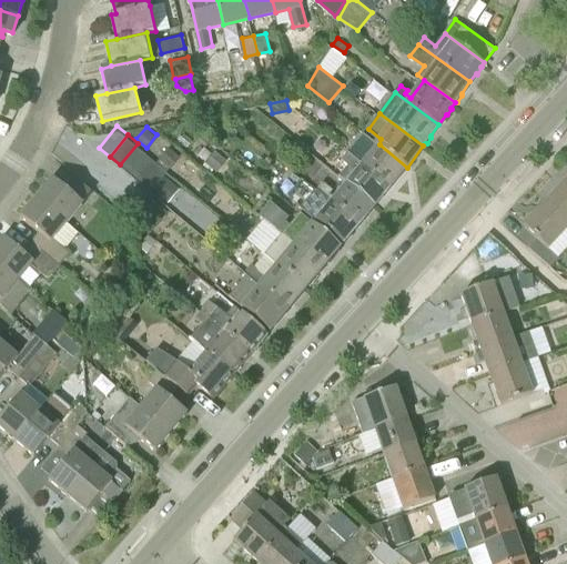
[(130,173),(149,152),(138,143),(120,164),(130,173)]
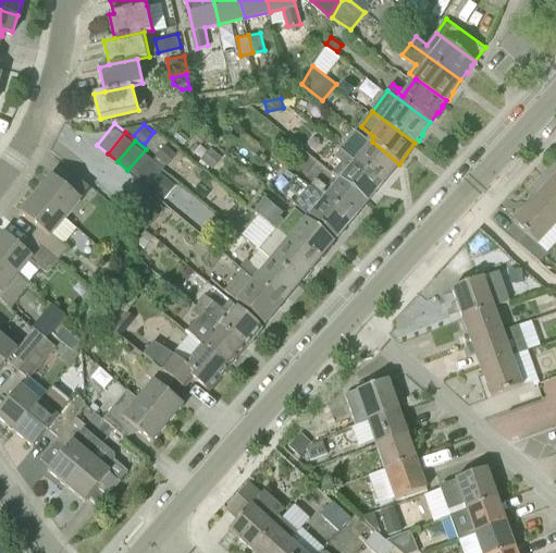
[(399,164),(372,142),(360,157),(356,152),(359,149),(348,140),(342,149),(383,183),(399,164)]
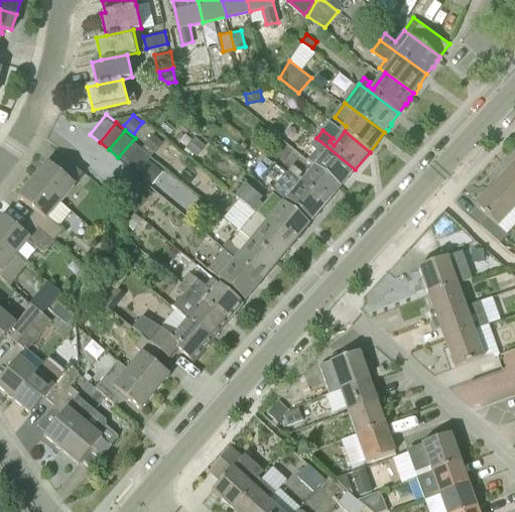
[(162,140),(153,132),(142,144),(152,152),(162,140)]
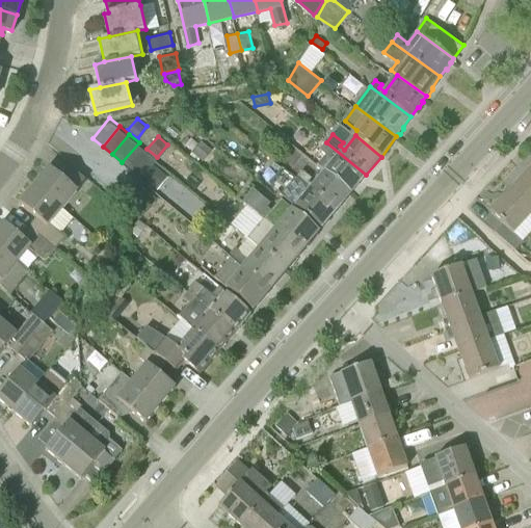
[(197,141),(190,151),(202,159),(211,147),(201,138),(197,141)]
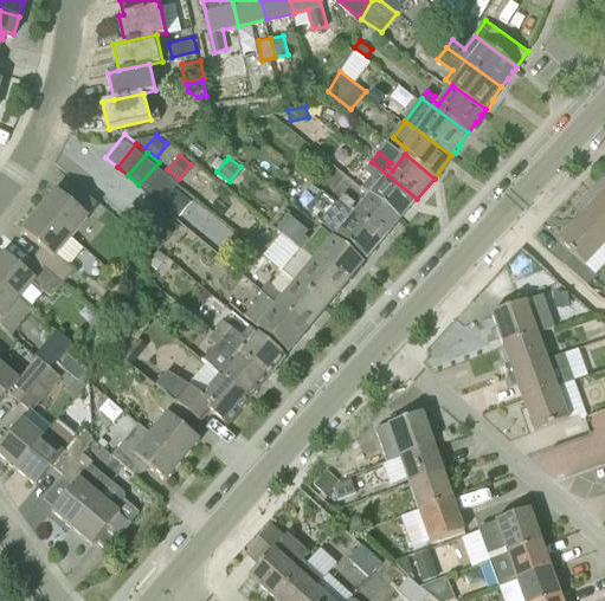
[(149,194),(169,172),(159,162),(139,185),(149,194)]
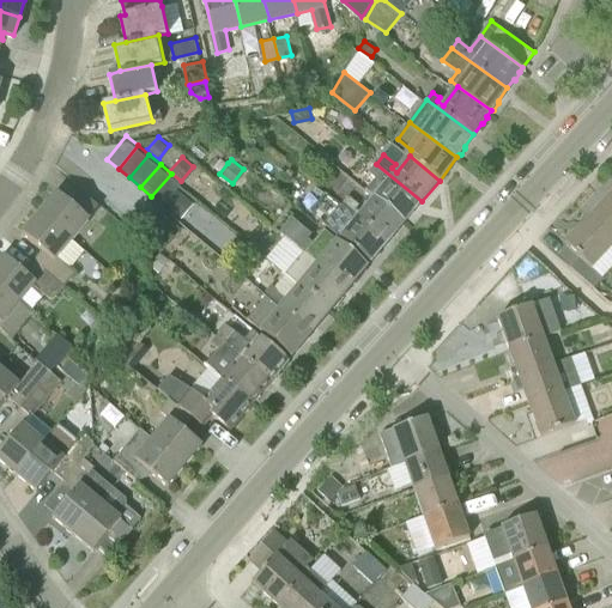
[(422,201),(376,164),(370,171),(375,175),(364,189),(375,198),(405,222),(422,201)]
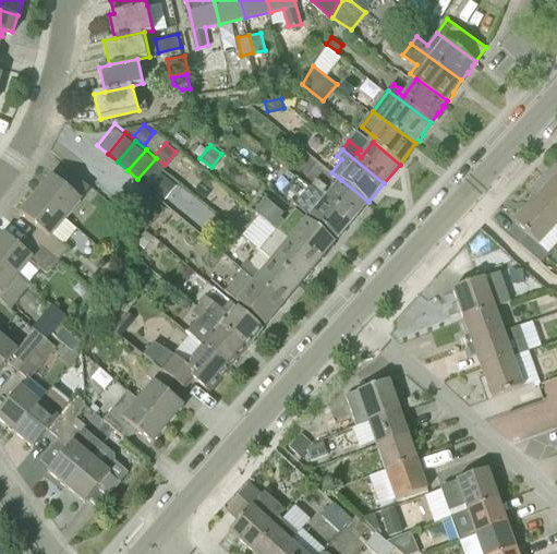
[(156,158),(137,179),(148,188),(166,167),(156,158)]
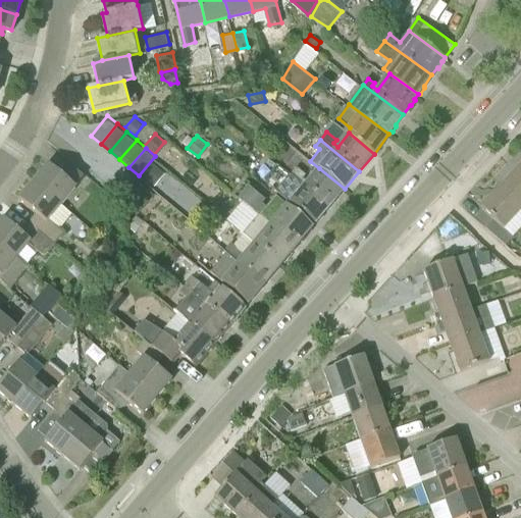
[(277,161),(269,154),(265,159),(273,166),(277,161)]
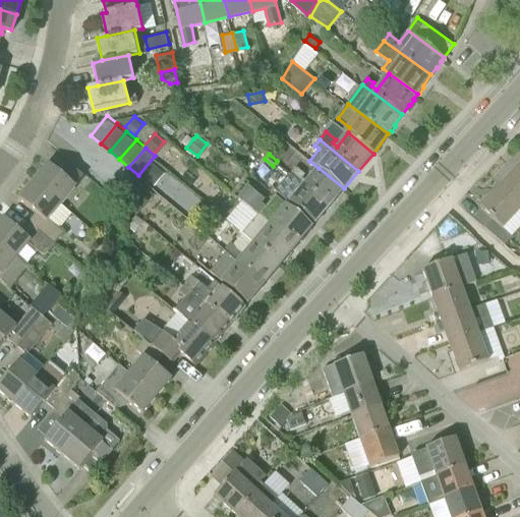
[(143,176),(154,184),(166,169),(156,161),(143,176)]
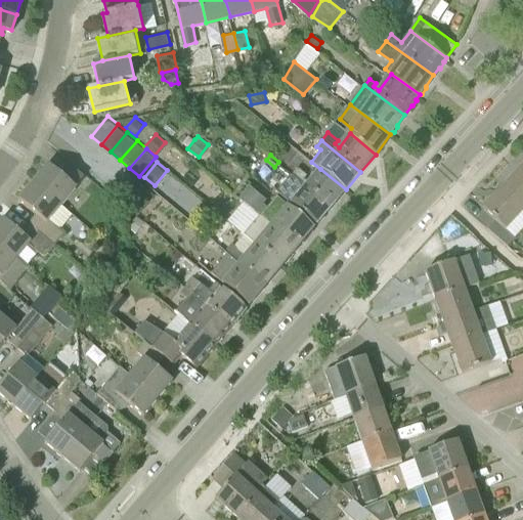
[(49,163),(35,180),(62,204),(77,185),(84,176),(74,167),(66,176),(49,163)]
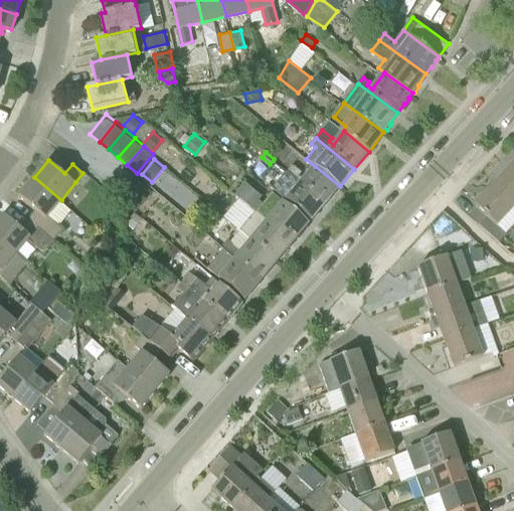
[(340,186),(315,166),(304,179),(299,174),(301,171),(293,163),(287,169),(326,203),(340,186)]
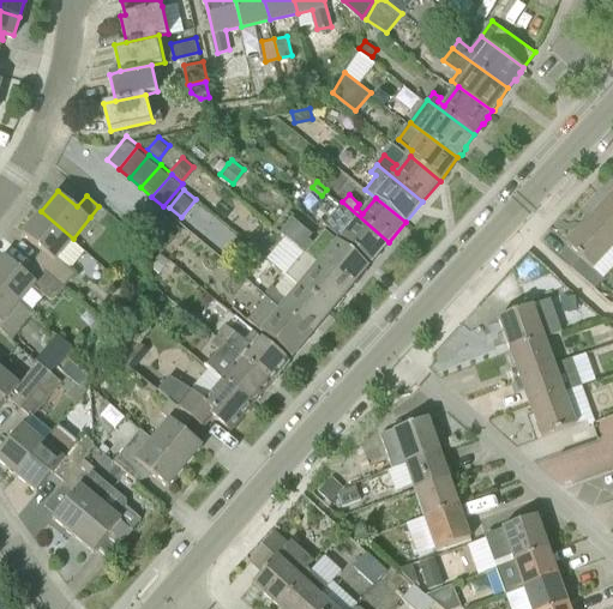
[(612,199),(610,197),(590,217),(612,237),(612,199)]
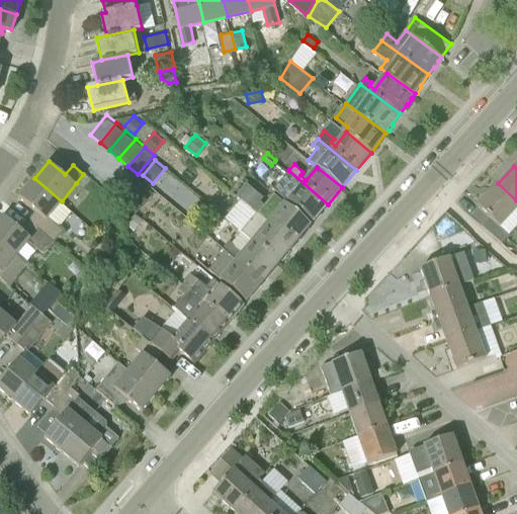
[(328,204),(288,170),(274,187),(277,189),(314,221),(328,204)]
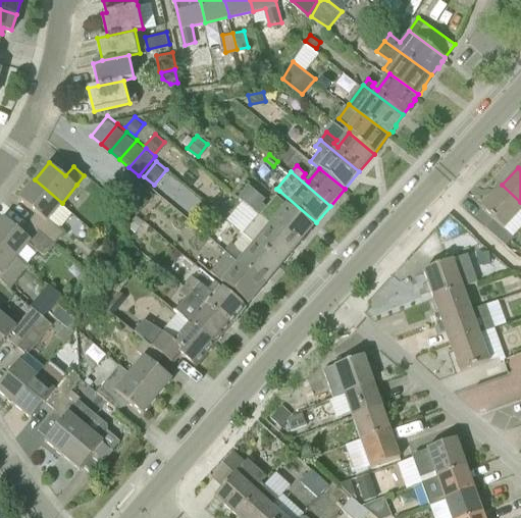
[(127,189),(147,204),(155,195),(136,178),(127,189)]
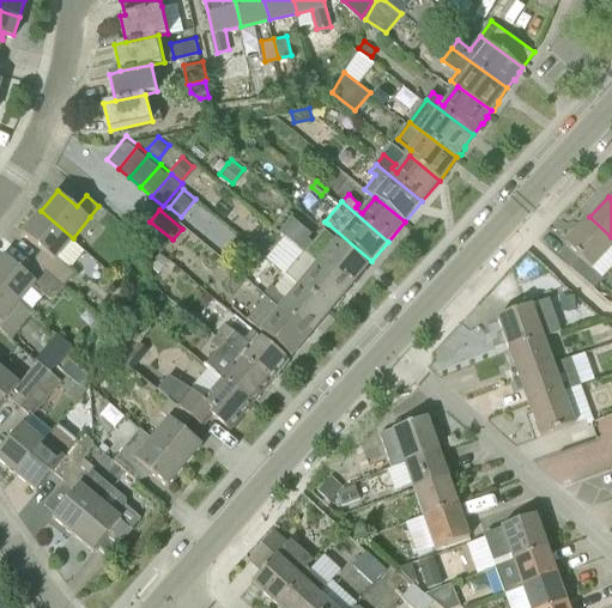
[(73,238),(41,211),(23,231),(43,248),(34,259),(65,284),(76,272),(58,256),(73,238)]
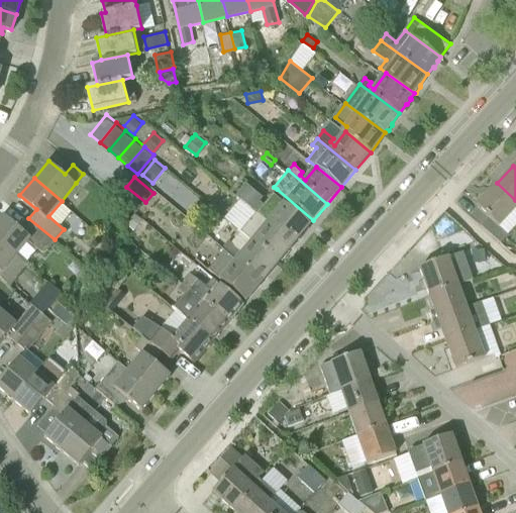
[(515,200),(497,183),(478,204),(490,216),(482,224),(501,241),(509,232),(500,224),(515,206),(515,200)]
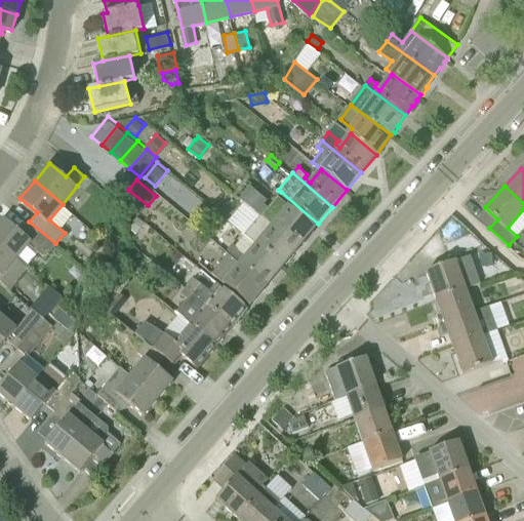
[(148,205),(128,190),(120,199),(139,215),(148,205)]
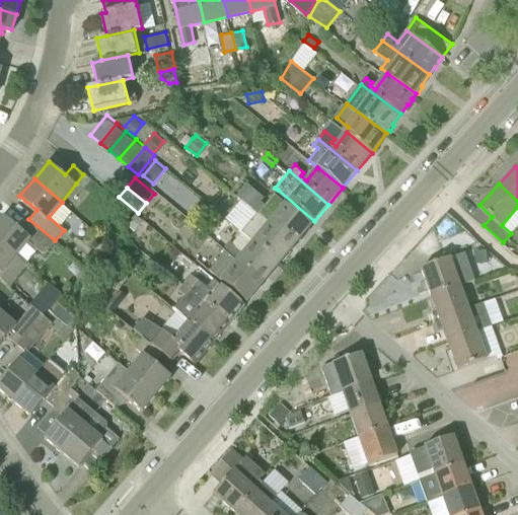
[(275,192),(259,211),(296,243),(312,223),(275,192)]
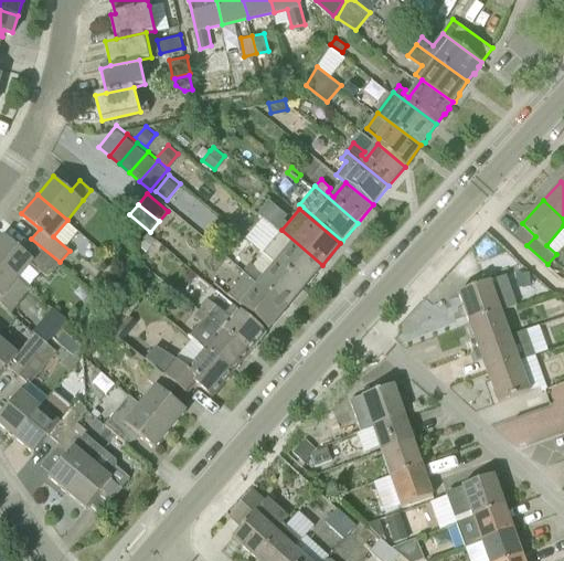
[(322,265),(282,230),(264,250),(269,255),(277,262),(305,286),(322,265)]
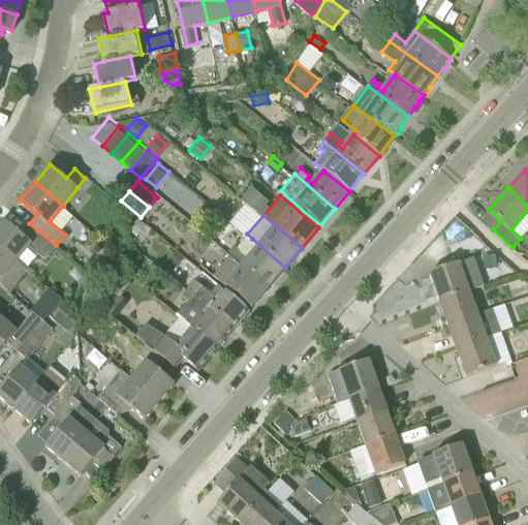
[(132,228),(141,236),(149,225),(140,218),(132,228)]
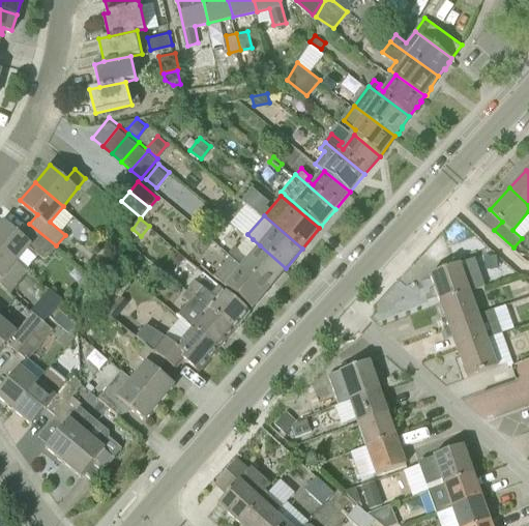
[(56,245),(29,224),(21,233),(4,220),(0,224),(0,245),(18,260),(29,244),(43,257),(47,256),(56,245)]
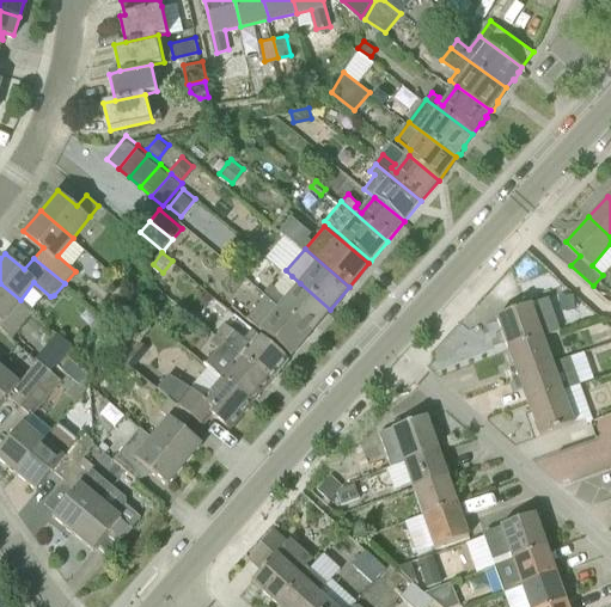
[(330,310),(300,283),(288,298),(272,282),(263,293),(266,294),(311,332),(330,310)]
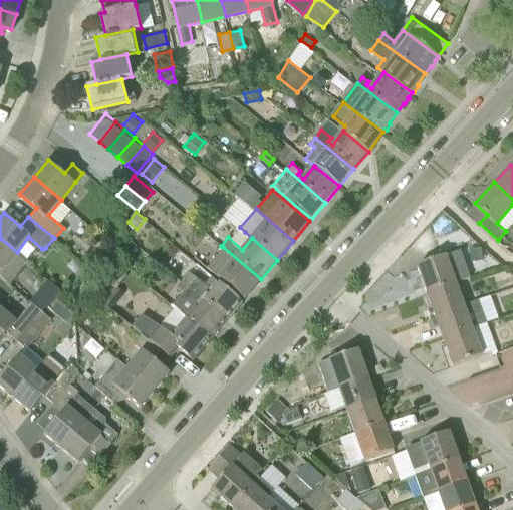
[(17,252),(0,238),(0,272),(10,281),(26,262),(16,253),(17,252)]
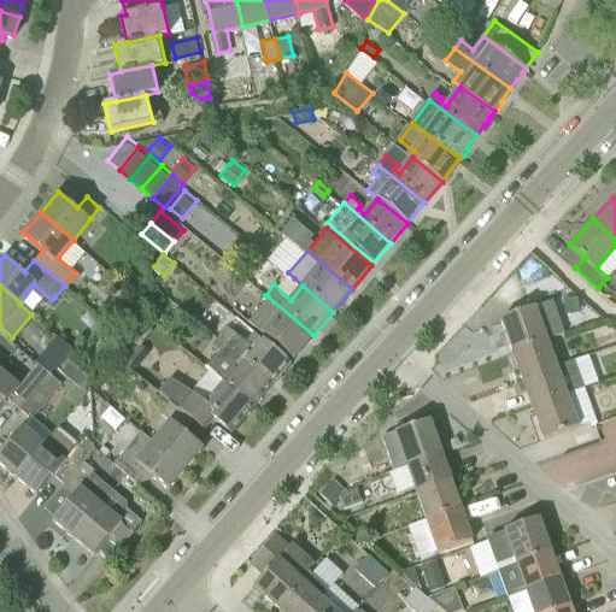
[(314,335),(268,296),(250,319),(264,333),(294,358),(314,335)]
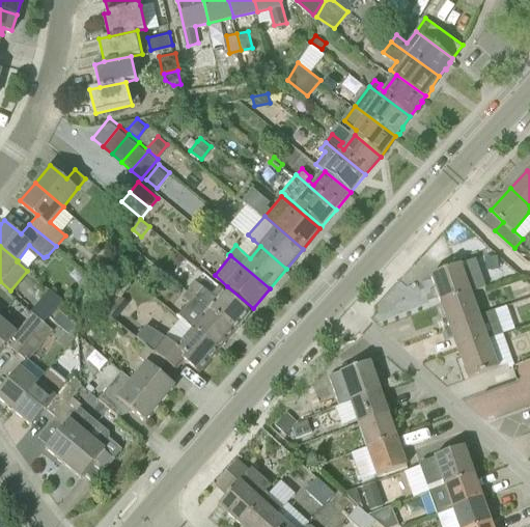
[(433,274),(443,302),(472,292),(462,264),(433,274)]
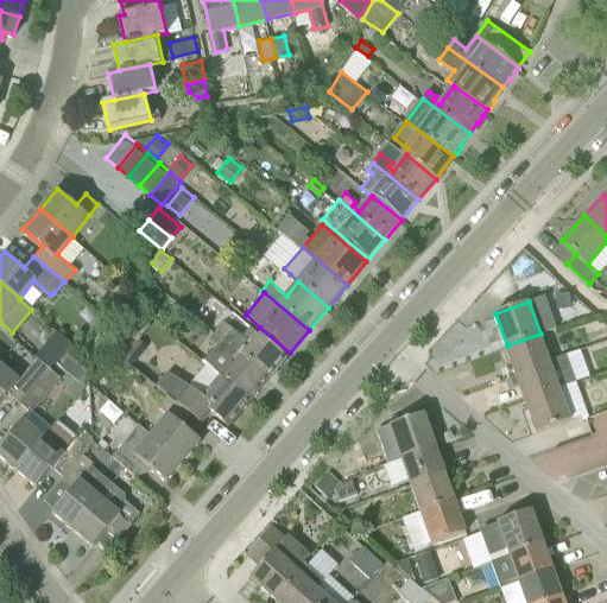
[(225,321),(214,331),(270,378),(279,366),(280,366),(284,362),(284,361),(288,356),(258,331),(251,325),(241,335),(225,321)]
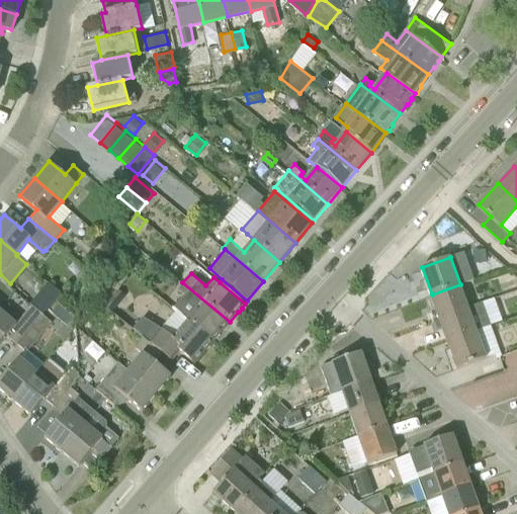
[(114,287),(119,281),(116,278),(111,284),(114,287)]
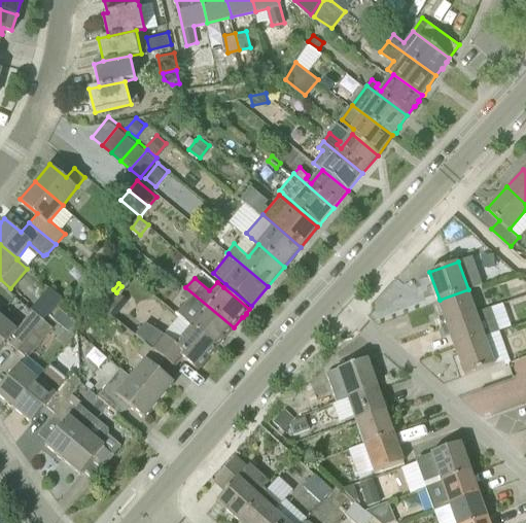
[(234,327),(185,287),(182,291),(189,299),(177,312),(180,314),(217,347),(221,342),(222,342),(225,339),(224,338),(234,327)]
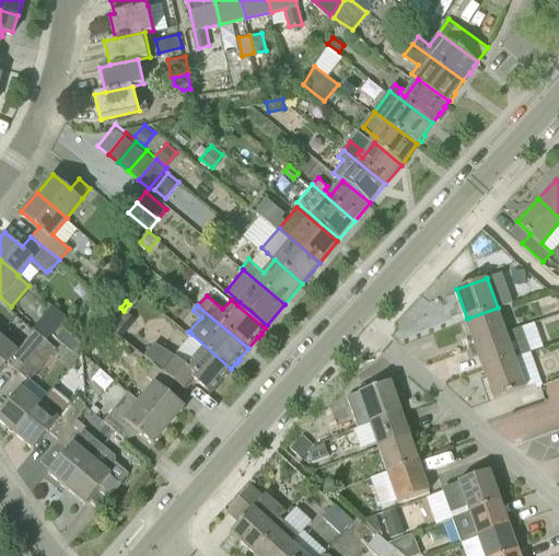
[(498,308),(467,319),(476,344),(507,333),(498,308)]
